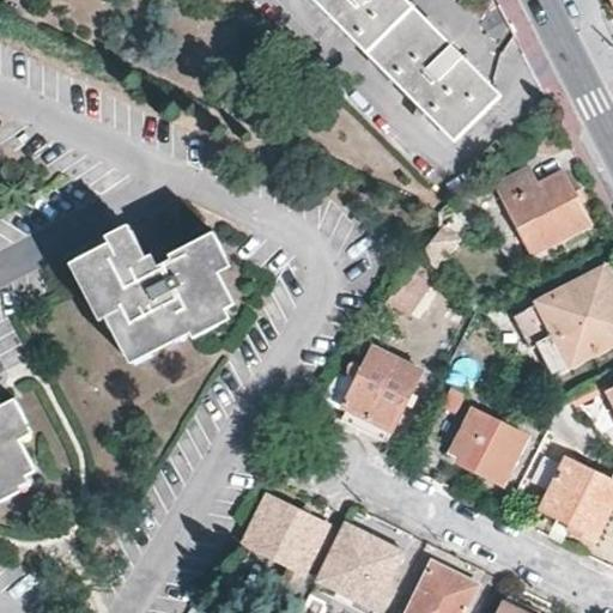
[(454,49),(405,0),(311,0),(343,31),(455,144),(497,103),(502,98),(493,89),(454,49)]
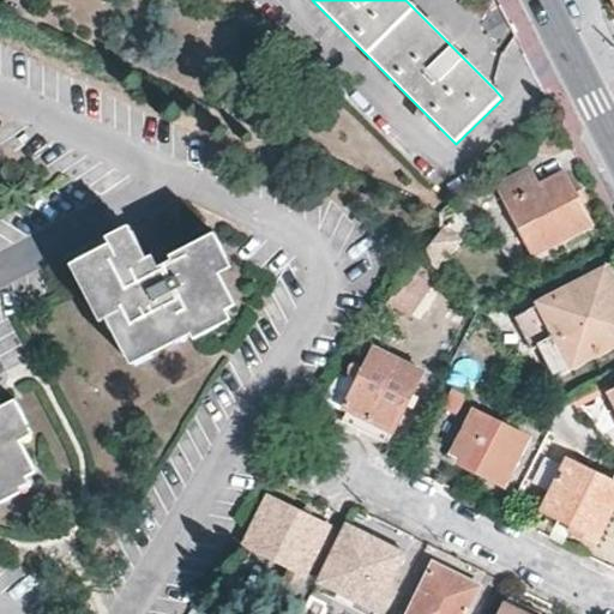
[(591,224),(564,172),(540,184),(531,168),(497,186),(531,256),(591,224)]
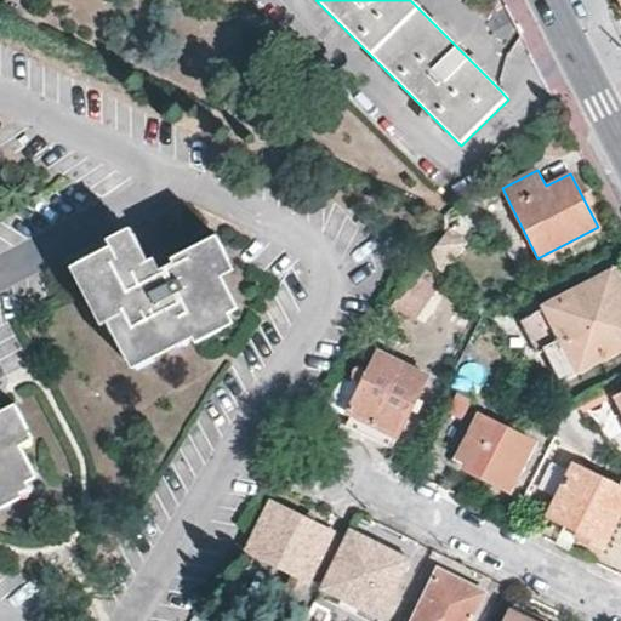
[(445,234),(428,251),(442,265),(459,249),(445,234)]
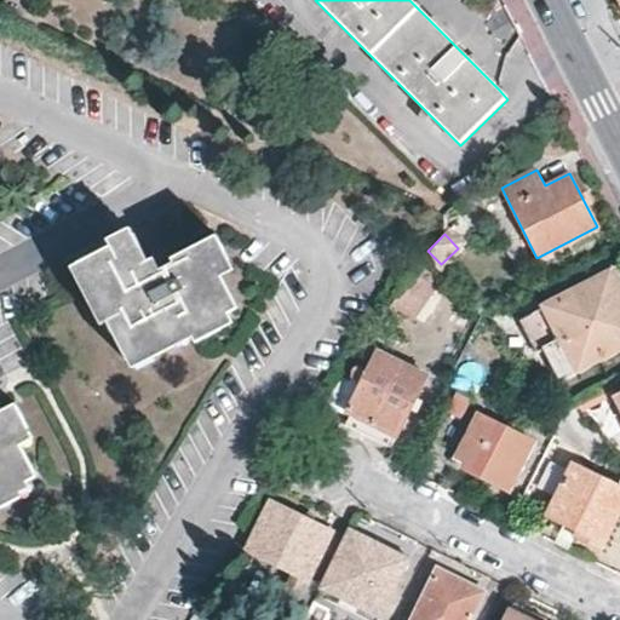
[(234,306),(213,264),(225,258),(214,235),(158,264),(154,258),(148,262),(133,235),(79,263),(127,360),(188,328),(195,340),(218,327),(213,317),(234,306)]
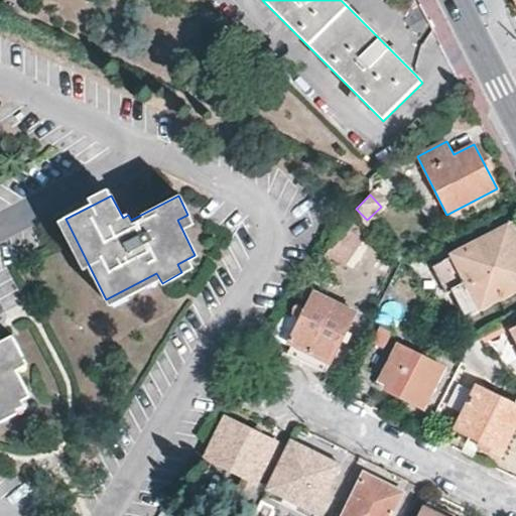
[(368,230),(351,213),(326,252),(346,265),(368,230)]
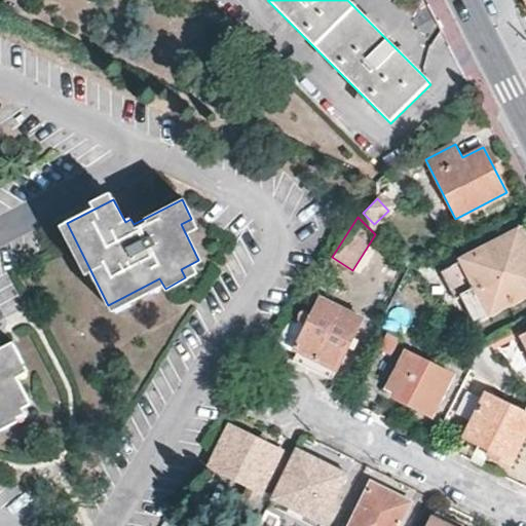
[(467,306),(474,317),(476,321),(525,294),(525,241),(520,230),(485,248),(440,270),(454,299),(461,295),(467,306)]
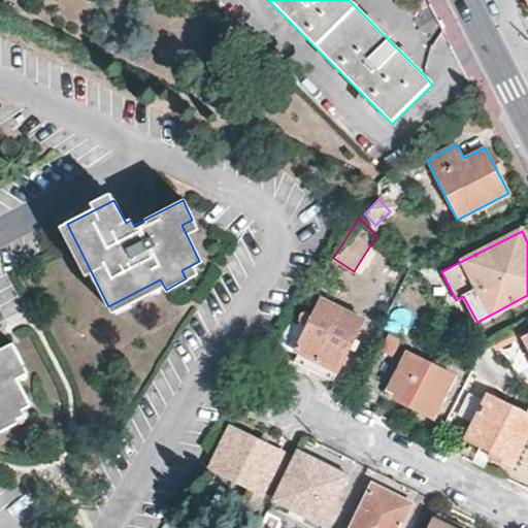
[(294,350),(297,352),(337,372),(364,320),(320,298),(312,314),(307,324),(294,350)]
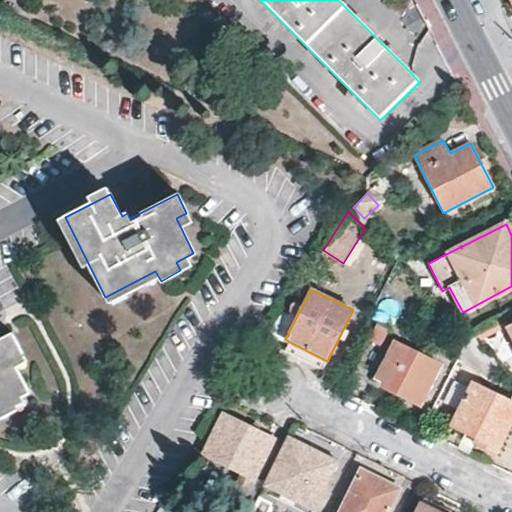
[(456,311),(461,309),(455,298),(450,300),(456,311)]
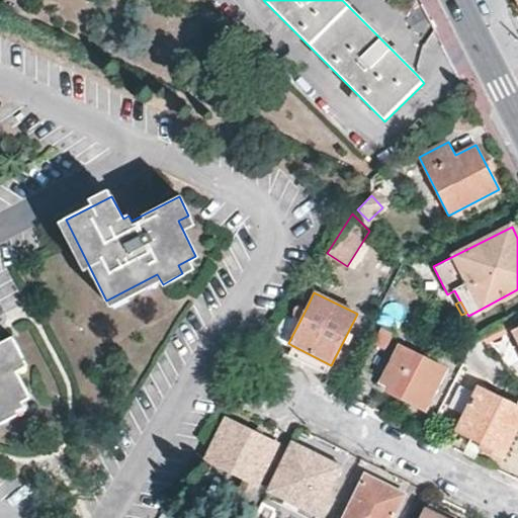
[(301,318),(307,308),(299,305),(298,305),(295,307),(293,310),(294,315),(301,318)]
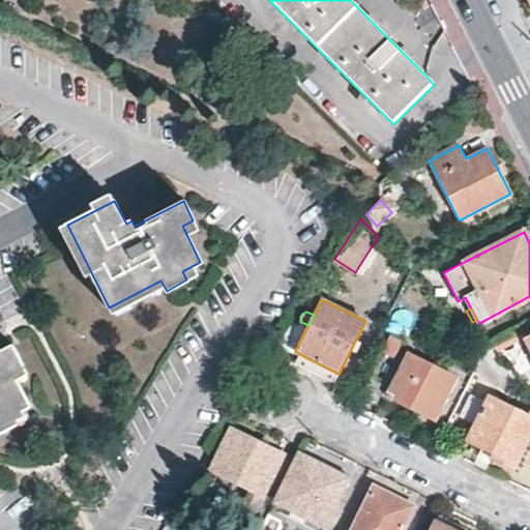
[(278,343),(295,351),(308,325),(301,322),(294,319),(278,343)]
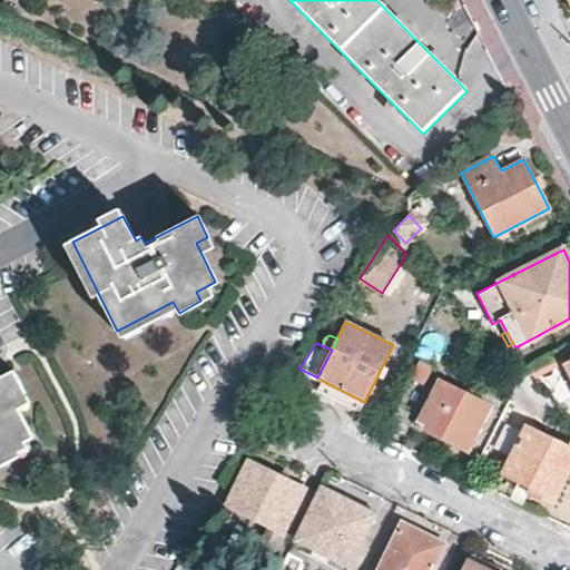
[(423,383),(432,365),(420,360),(411,377),(423,383)]
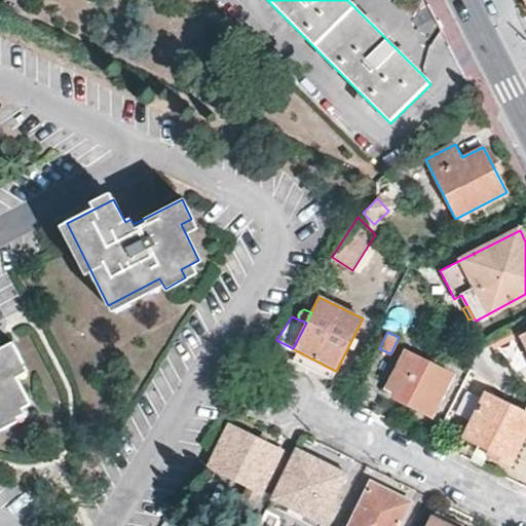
[(29,403),(12,369),(22,364),(11,343),(0,349),(0,430),(16,422),(11,412),(29,403)]
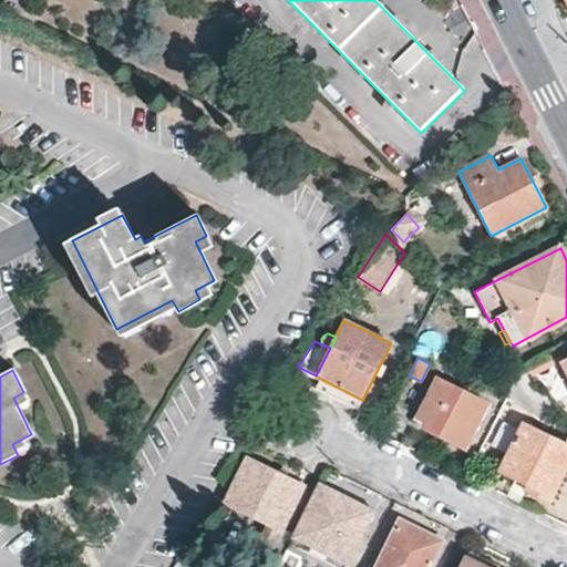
[(466,446),(487,404),(437,380),(418,418),(425,421),(423,425),(466,446)]
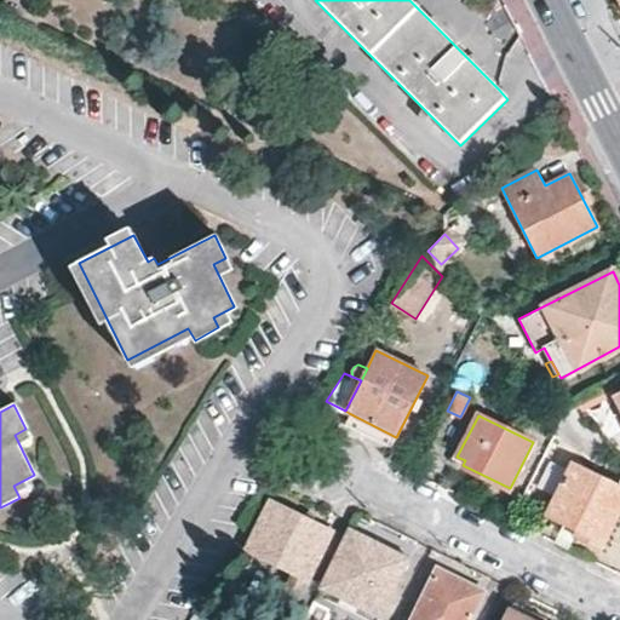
[(602,549),(619,510),(619,484),(570,461),(545,515),(578,532),(575,537),(602,549)]
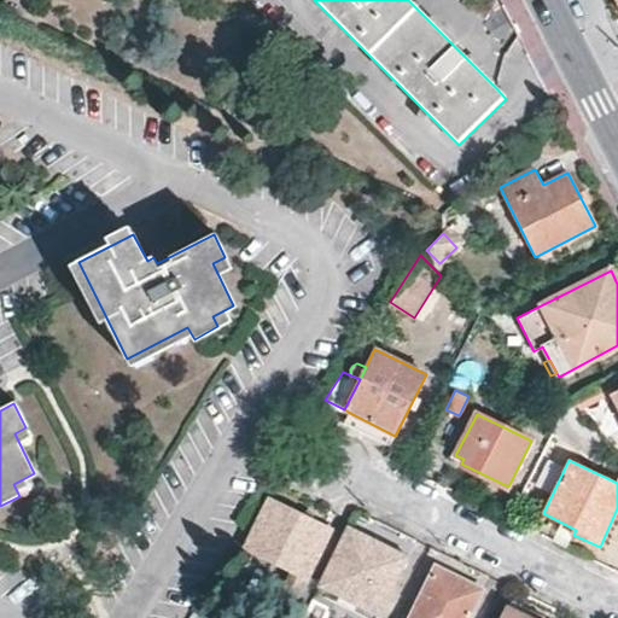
[(305,578),(328,529),(269,499),(245,549),(305,578)]
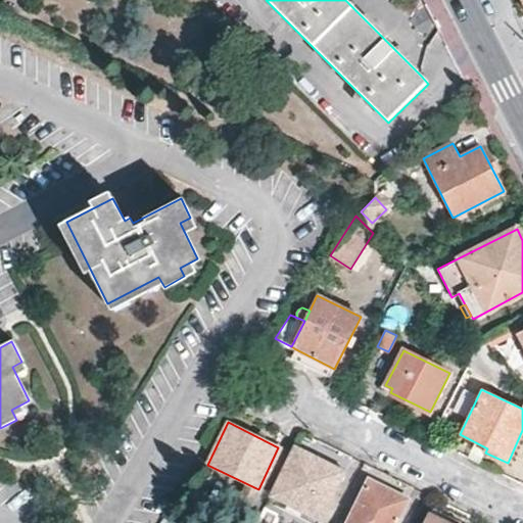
[(293,444),(269,496),(319,521),(343,470),(293,444)]
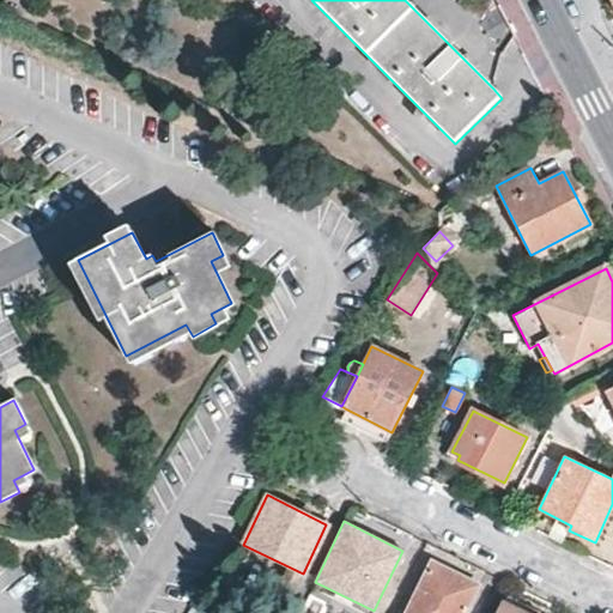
[(461,612),(473,590),(473,587),(471,584),(469,581),(466,580),(430,562),(405,612),(461,612)]
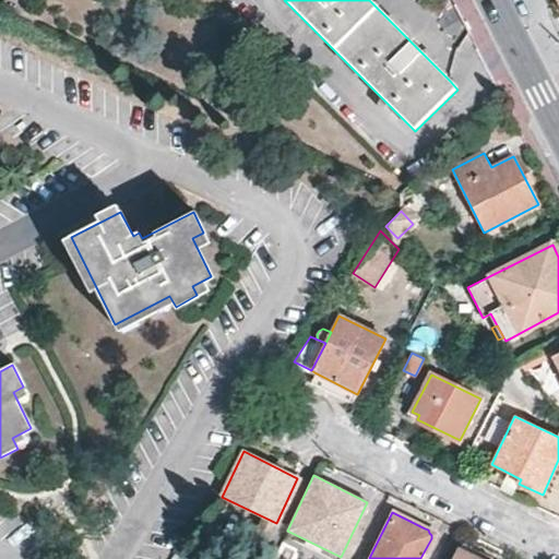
[(187,536),(171,558),(186,558),(197,542),(187,536)]
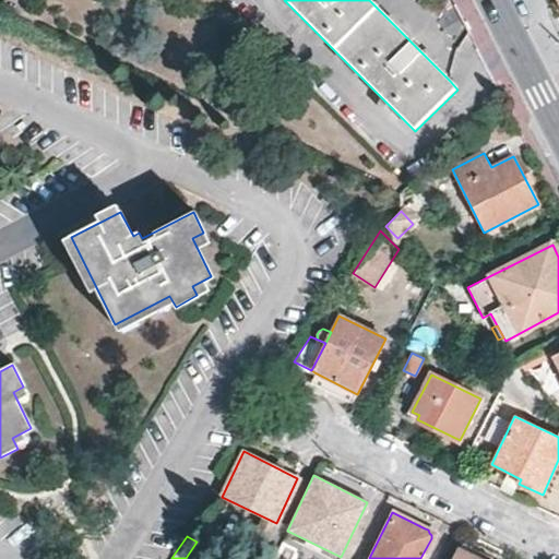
[(480,558),(460,548),(453,558),(480,558)]
